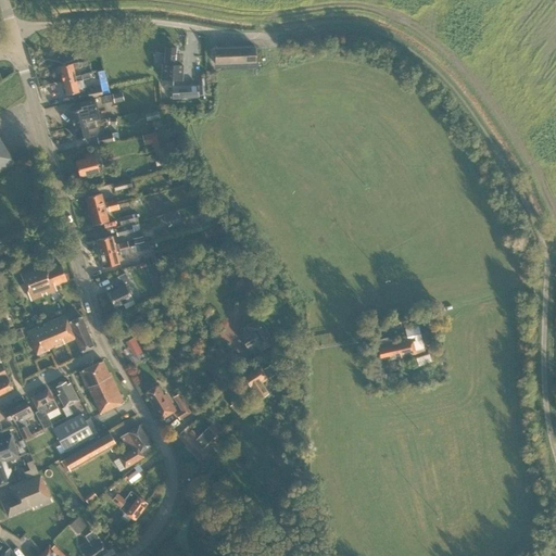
[(176,47),(165,47),(164,64),(162,64),(161,79),(181,80),(182,65),(179,64),(180,54),(176,54),(176,47)]
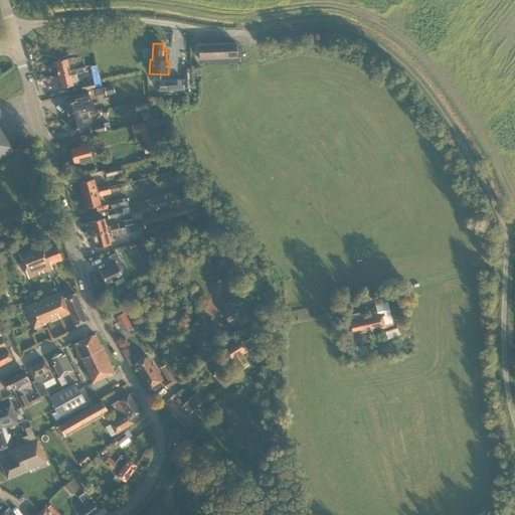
[(184,59),(184,43),(175,43),(175,59),(184,59)]
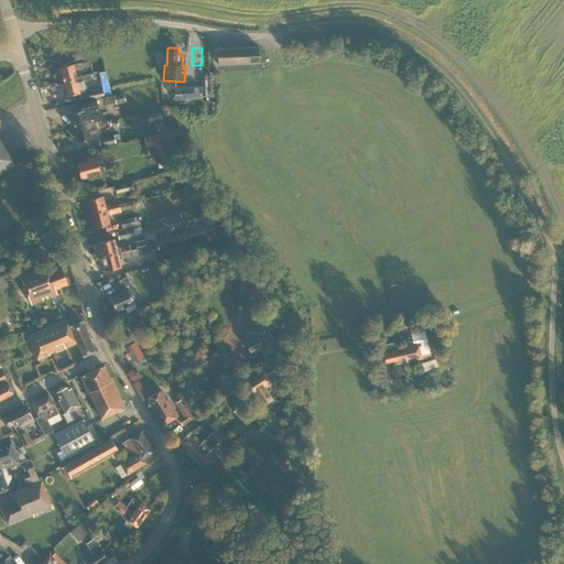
[(259,63),(259,47),(217,50),(217,64),(259,63)]
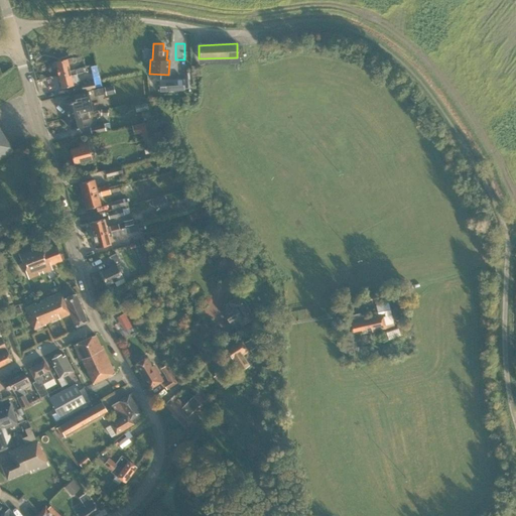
[(70,72),(70,71),(68,63),(74,62),(73,57),(55,61),(58,75),(70,72)]
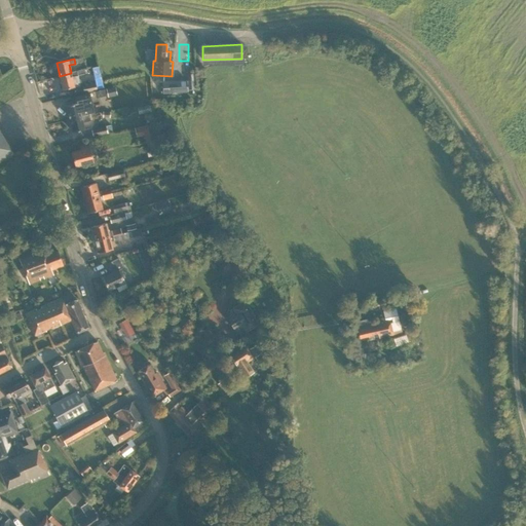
[(71,73),(60,76),(63,89),(74,86),(72,77),(85,73),(84,69),(71,72),(71,73)]
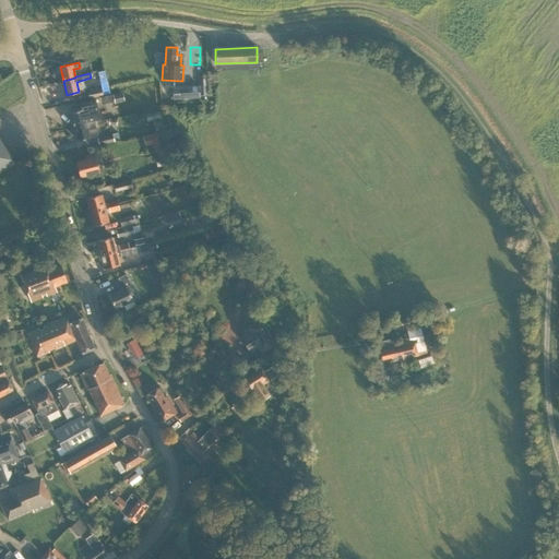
[(200,97),(199,85),(198,86),(191,87),(191,86),(189,86),(189,87),(185,87),(183,86),(173,87),(173,98),(200,97)]
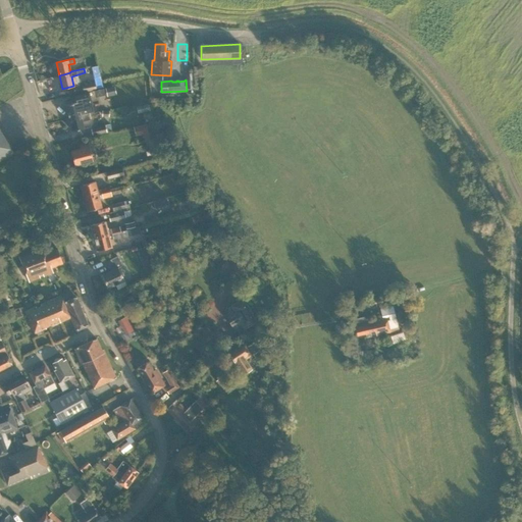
[(96,90),(95,82),(82,85),(83,92),(96,90)]
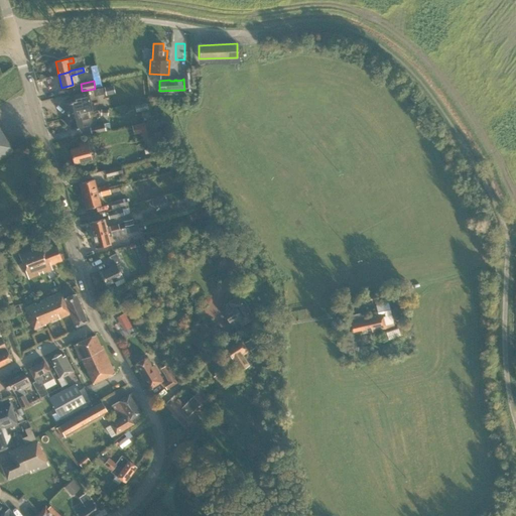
[(114,93),(112,85),(104,87),(106,95),(114,93)]
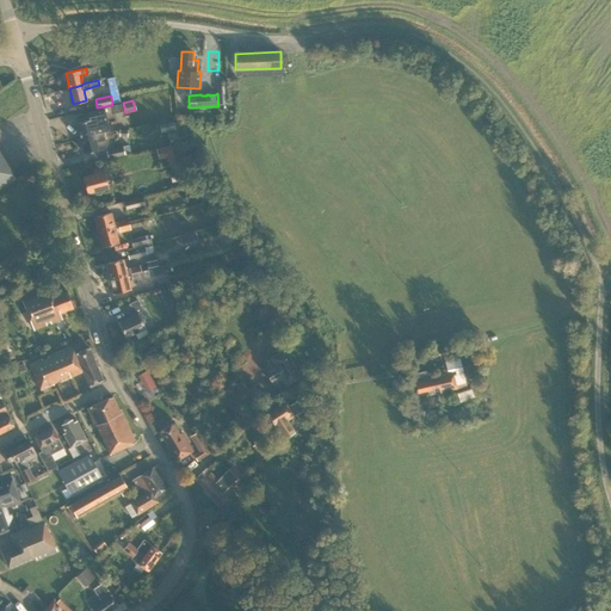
[(76,122),(80,139),(94,135),(93,134),(107,130),(103,109),(87,112),(88,119),(76,122)]
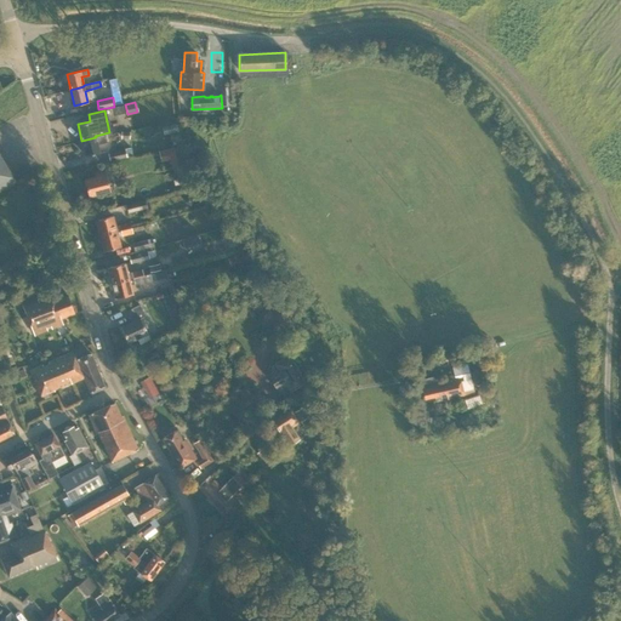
[(96,137),(81,141),(85,157),(100,153),(97,141),(103,140),(102,134),(95,136),(96,137)]
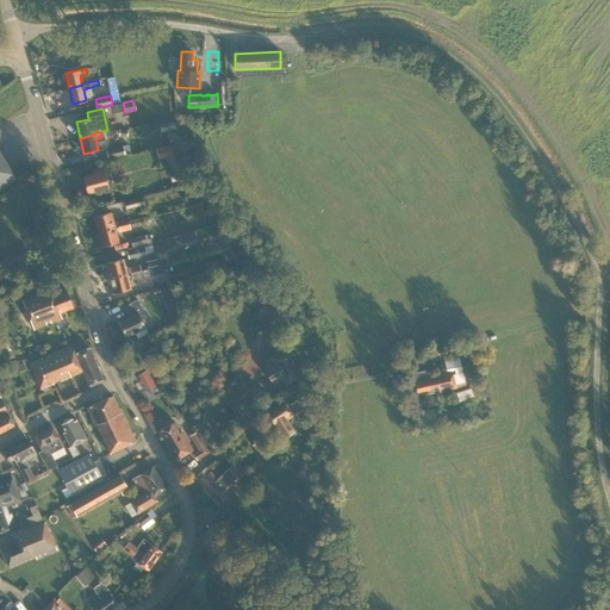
[(180,162),(175,143),(156,148),(159,159),(167,156),(169,166),(180,162)]
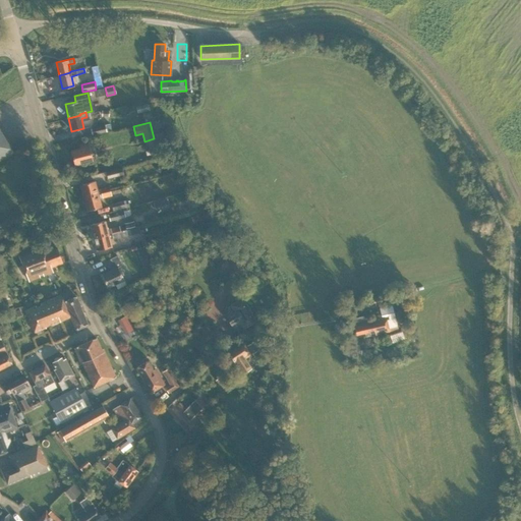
[(111,130),(110,123),(105,124),(105,125),(91,128),(92,134),(111,130)]
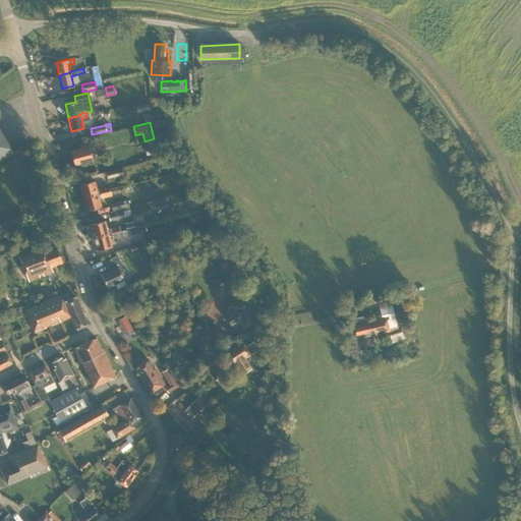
[(0,161),(13,153),(0,132),(0,161)]
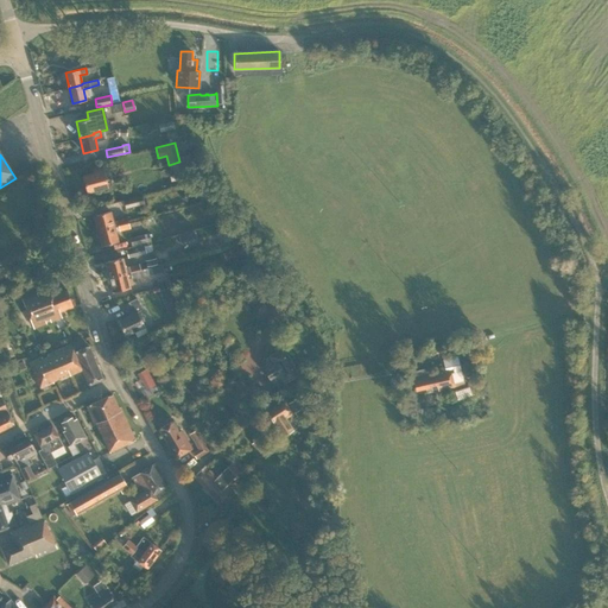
[(108,188),(102,166),(93,169),(94,173),(83,176),(87,192),(108,188)]
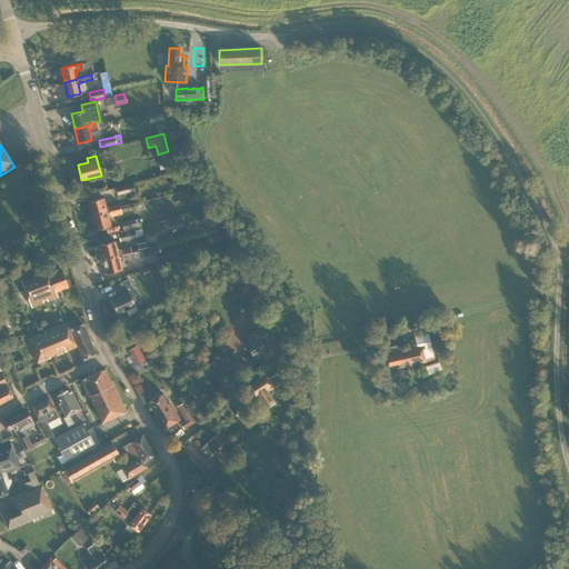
[(169,186),(175,189),(178,182),(171,179),(169,186)]
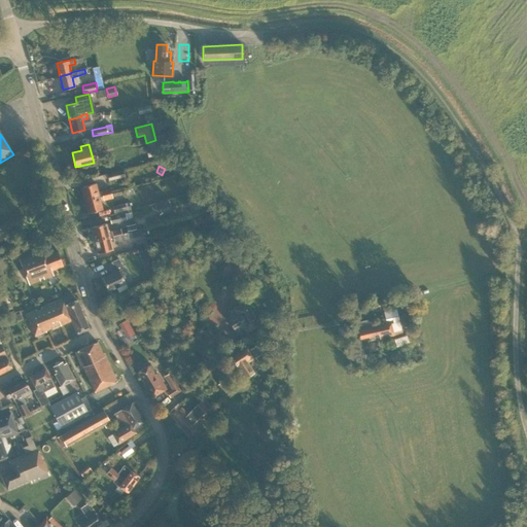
[(125,177),(124,170),(107,174),(109,180),(125,177)]
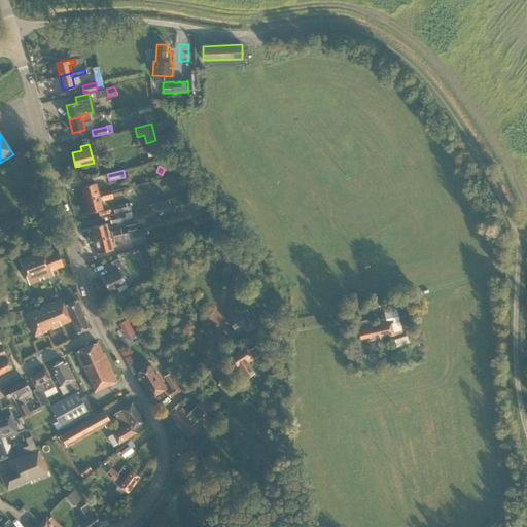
[(80,186),(84,201),(111,194),(110,188),(98,191),(96,182),(80,186)]
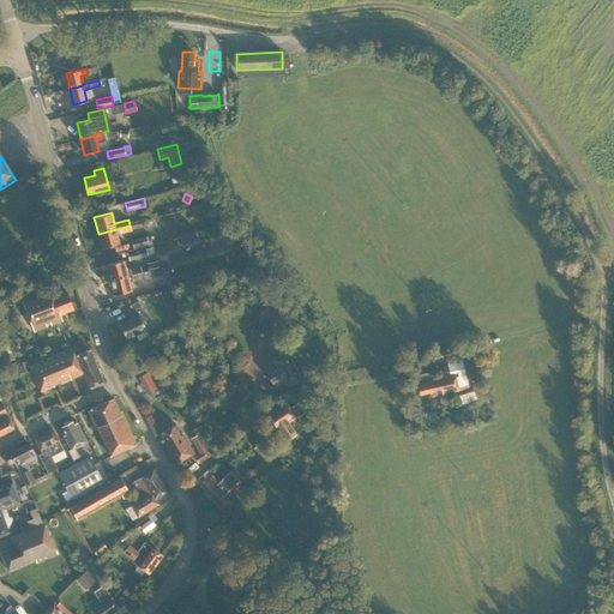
[(131,230),(130,226),(98,234),(102,248),(119,244),(116,234),(131,230)]
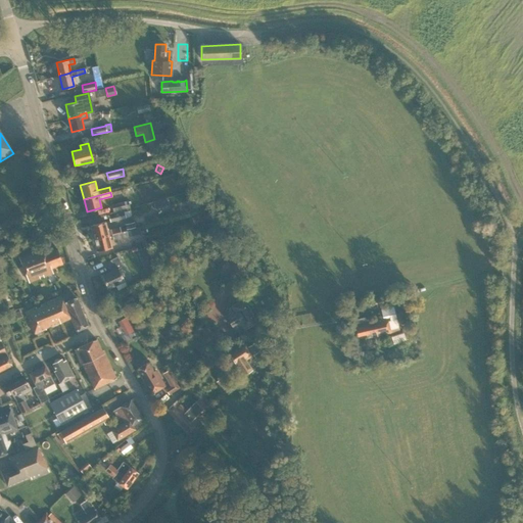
[(129,207),(128,200),(111,204),(113,211),(129,207)]
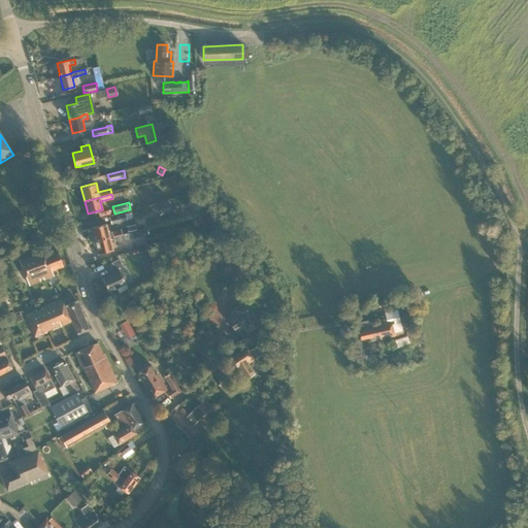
[(127,220),(125,212),(109,217),(111,224),(127,220)]
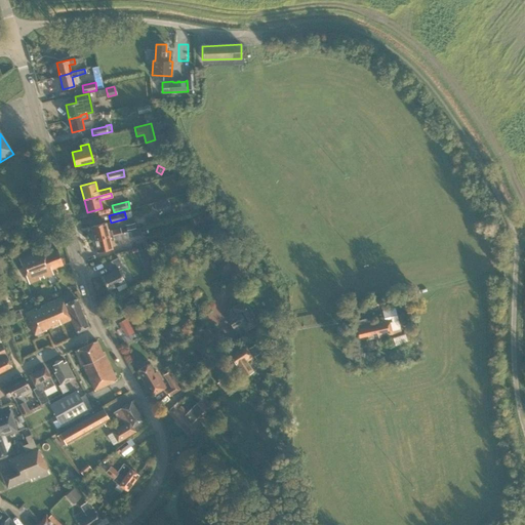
[(94,240),(121,234),(120,228),(108,231),(106,223),(90,227),(94,240)]
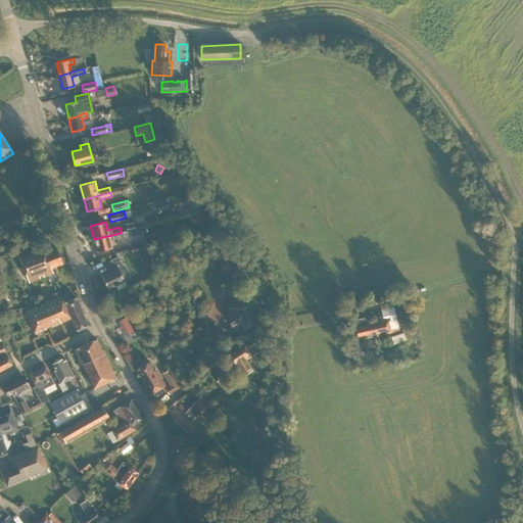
[(129,236),(141,233),(139,227),(127,230),(129,236)]
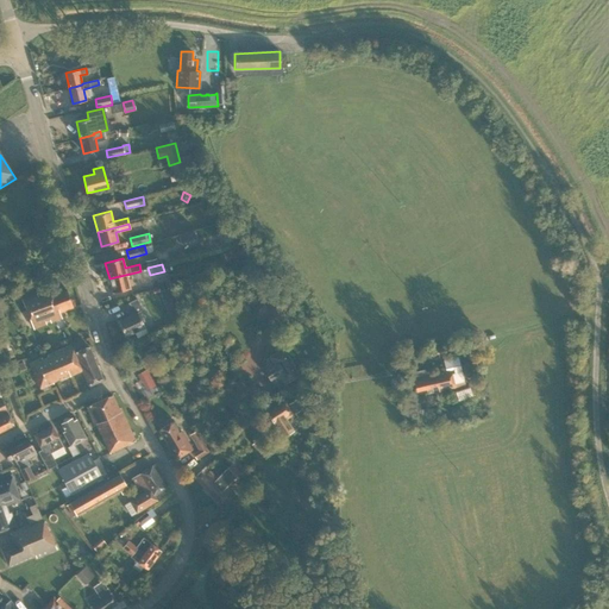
[(140,271),(110,278),(113,293),(130,288),(127,278),(142,275),(140,271)]
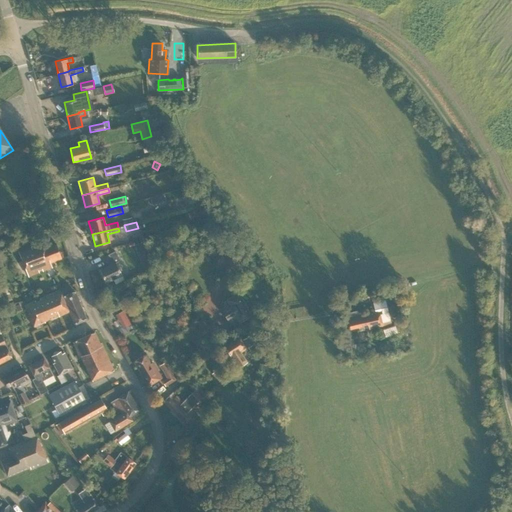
[(29,276),(38,273),(39,272),(38,270),(42,268),(43,270),(52,267),(50,263),(61,258),(55,243),(44,248),(41,242),(35,245),(36,248),(33,249),(32,247),(19,252),(29,276)]
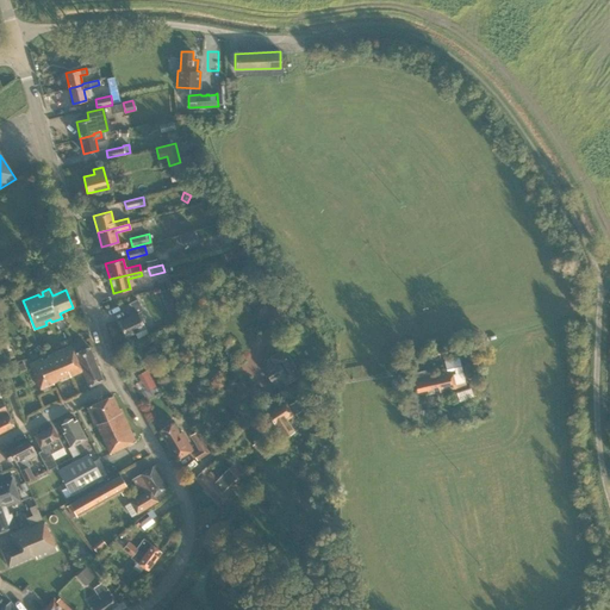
[(139,306),(137,299),(124,305),(129,317),(118,322),(125,337),(145,328),(136,307),(139,306)]
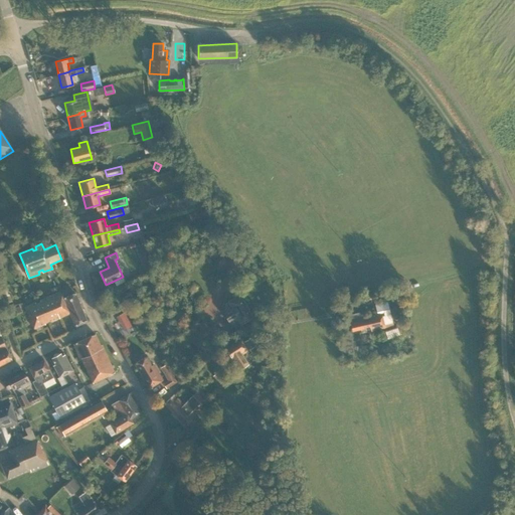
[(60,292),(50,296),(59,318),(68,314),(62,299),(63,298),(60,292)]
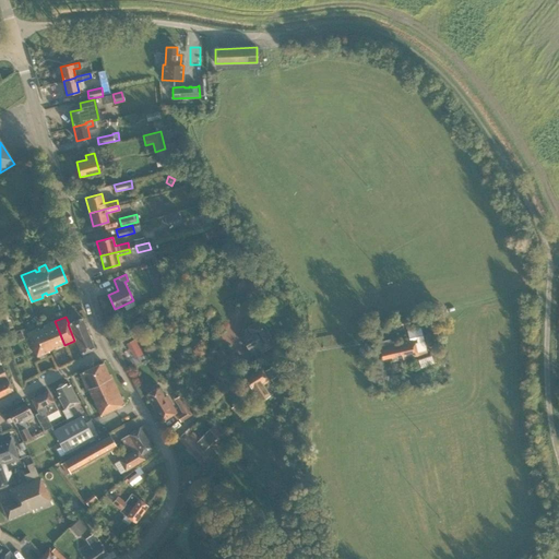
[(68,324),(74,341),(80,353),(94,347),(82,318),(69,323),(68,324)]
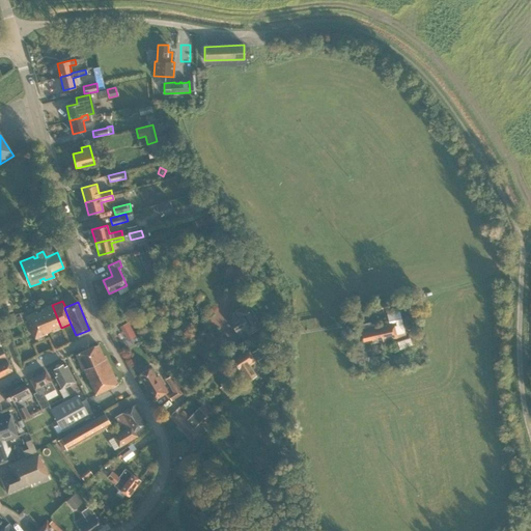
[(260,327),(247,304),(234,310),(240,318),(230,324),(235,331),(244,327),(249,334),(260,327)]
